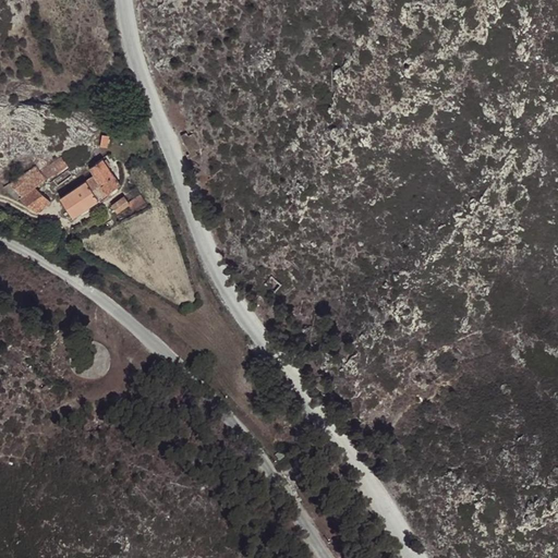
[(146,121),(136,95),(129,98),(141,124),(146,121)]
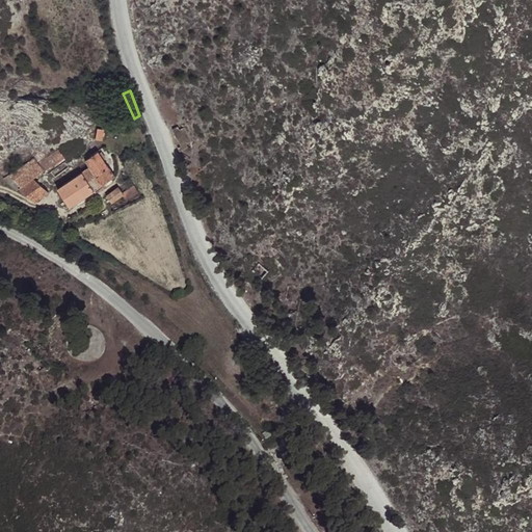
[(108,148),(99,153),(110,169),(115,176),(115,160),(108,148)]
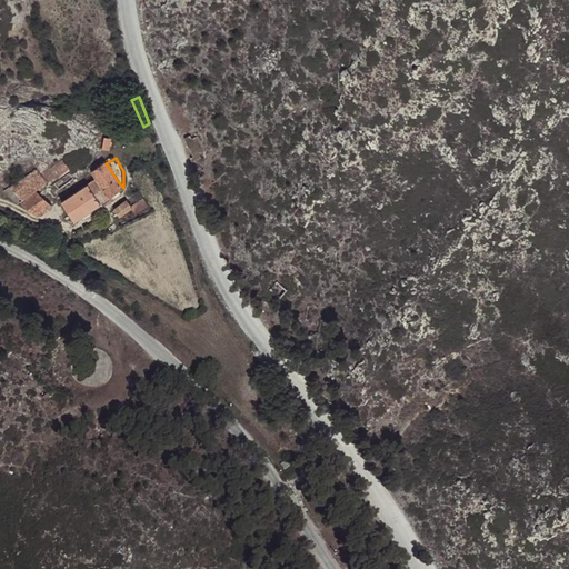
[(43,175),(49,183),(69,169),(63,160),(43,175)]
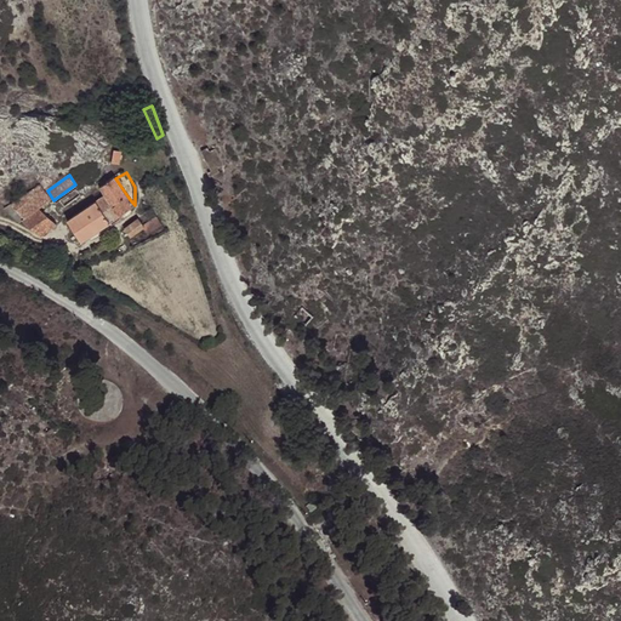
[(129,198),(115,178),(100,188),(106,197),(114,208),(129,198)]
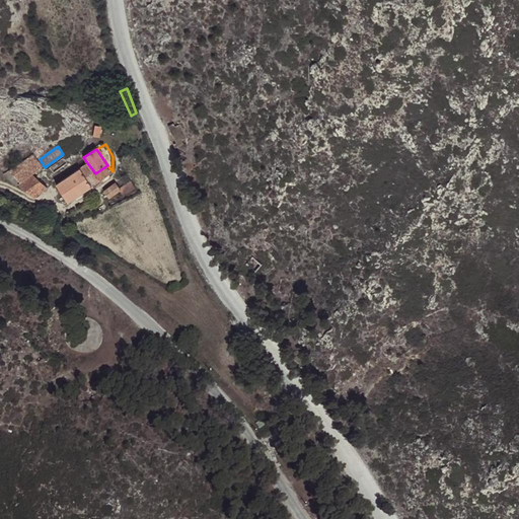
[(33,175),(45,167),(40,159),(34,154),(10,172),(21,182),(31,173),(33,175)]
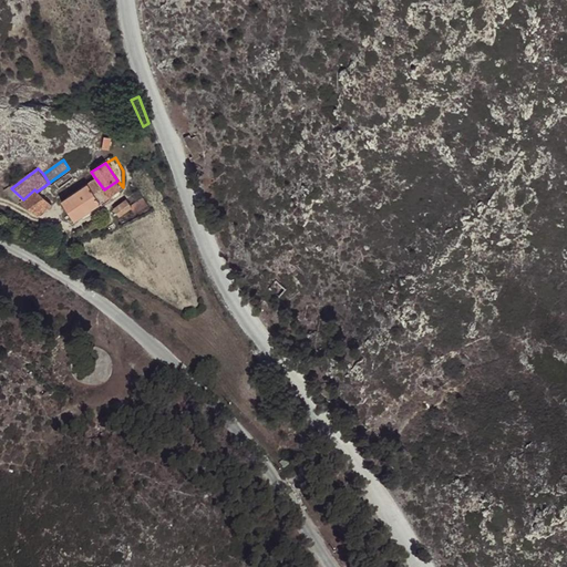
[(69,168),(49,183),(51,186),(55,184),(71,174),(72,173),(69,168)]
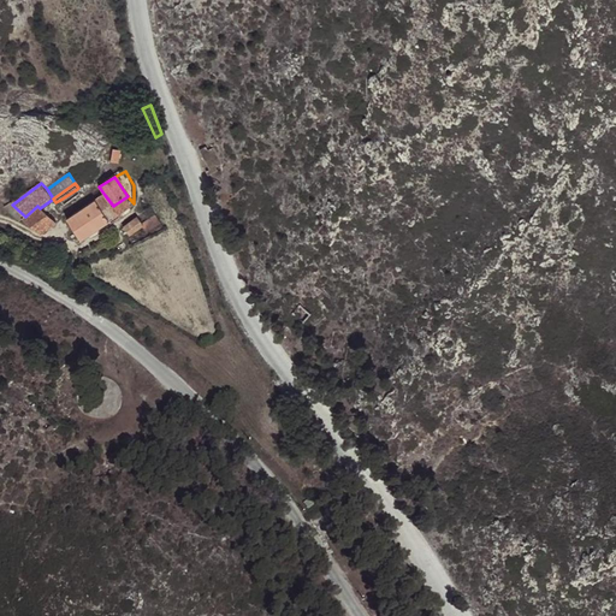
[(81,194),(77,189),(60,200),(64,207),(81,194)]
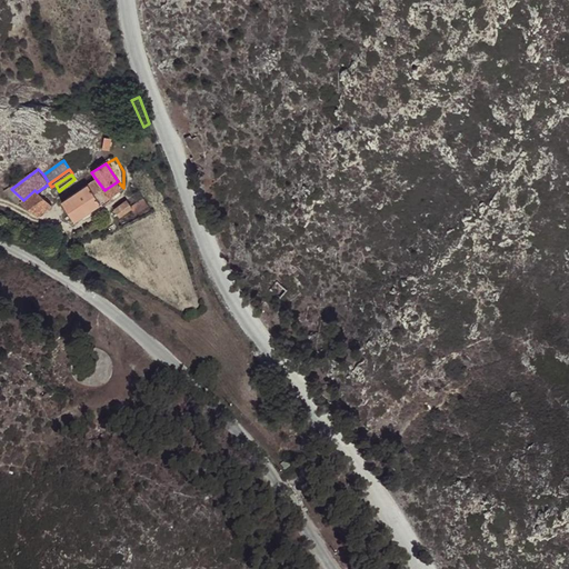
[(109,197),(105,190),(97,180),(88,186),(100,202),(109,197)]
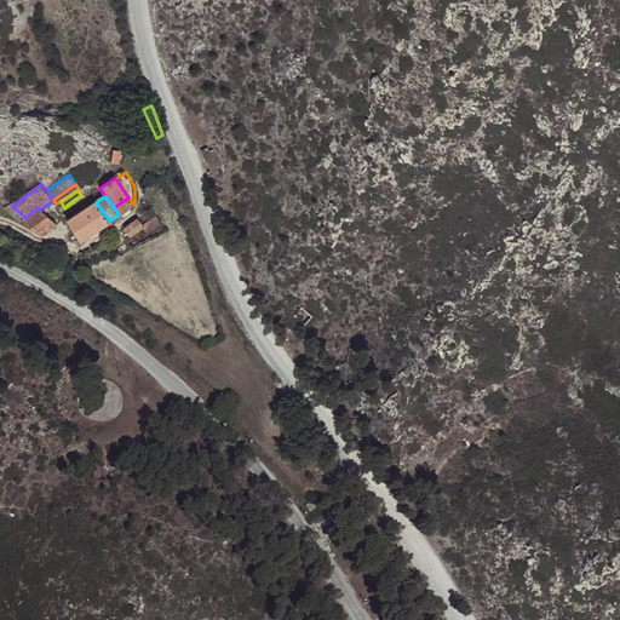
[(68,220),(96,202),(93,197),(79,205),(67,218),(68,220)]
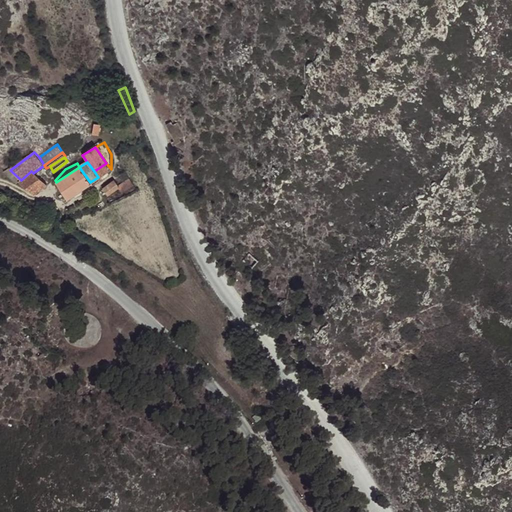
[(111,169),(106,163),(94,171),(98,177),(111,169)]
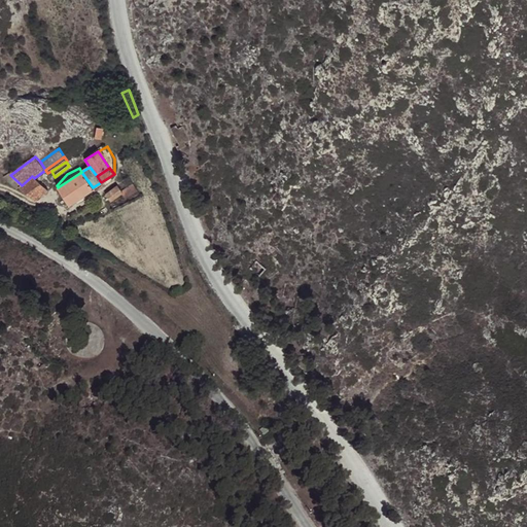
[(70,204),(93,187),(81,172),(58,187),(70,204)]
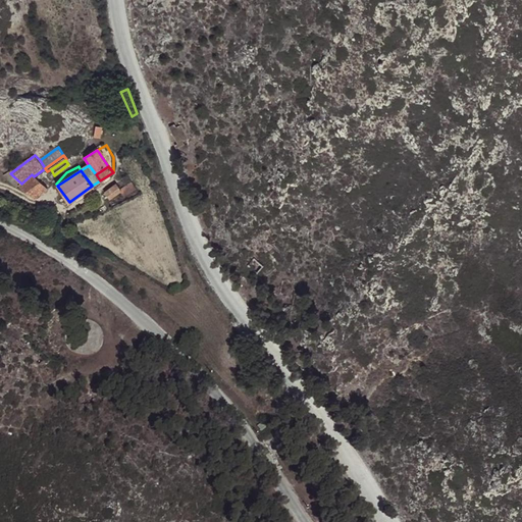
[(32,174),(21,184),(19,186),(35,200),(48,188),(34,176),(32,174)]
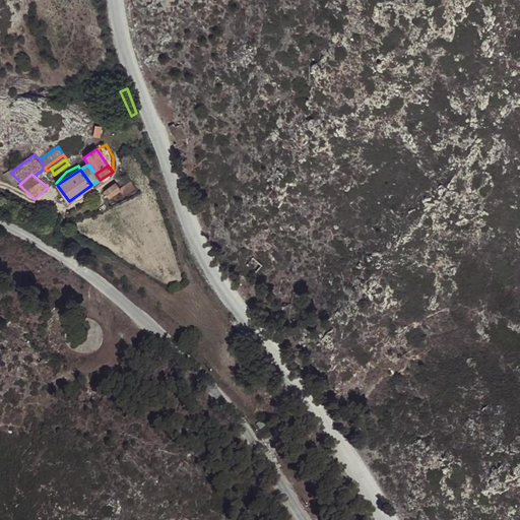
[(124,195),(136,188),(133,183),(121,190),(124,195)]
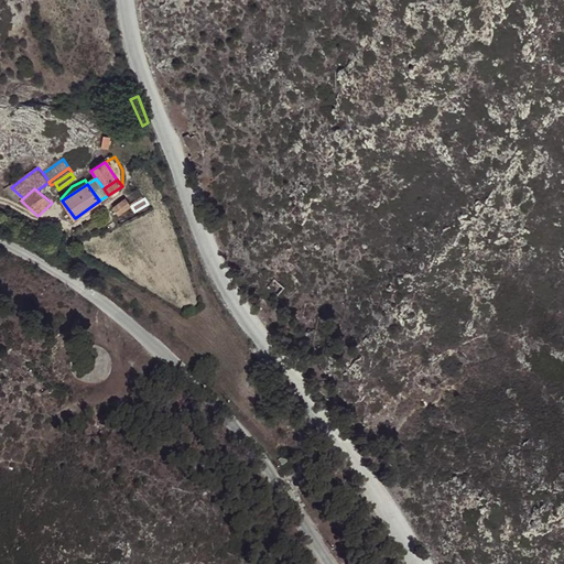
[(118,215),(131,206),(126,199),(112,208),(118,215)]
